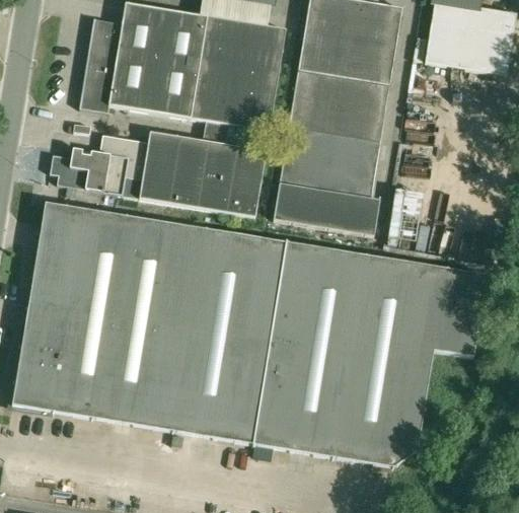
[(200,0),(199,13),(267,24),(270,4),(244,0),(200,0)]
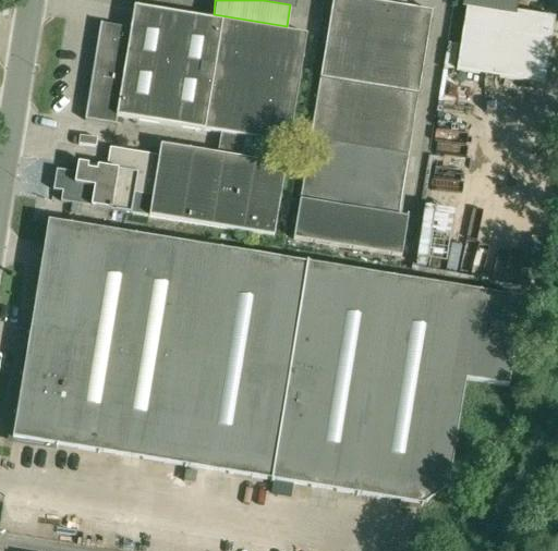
[(408,212),(398,211),(432,7),(401,1),(401,0),(331,0),(293,234),(401,252),(408,212)]
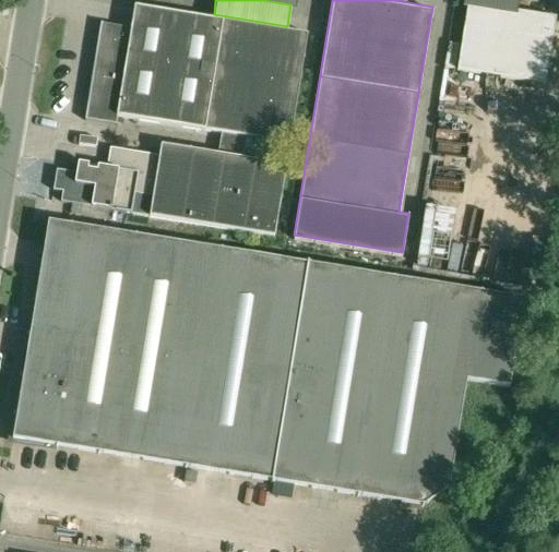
[(466,0),(456,66),(545,80),(556,13),(512,6),(513,0),(466,0)]
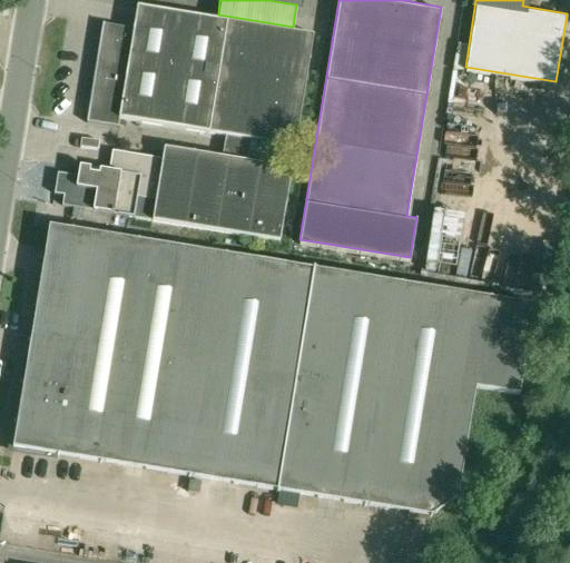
[(293,27),(218,15),(137,1),(134,23),(102,18),(87,117),(119,122),(120,114),(223,130),(219,151),(157,141),(155,152),(112,146),(109,166),(79,161),(78,171),(58,168),(52,199),(134,213),(134,211),(151,216),(279,237),(292,164),(248,157),(252,136),(295,142),(314,30),(293,27)]
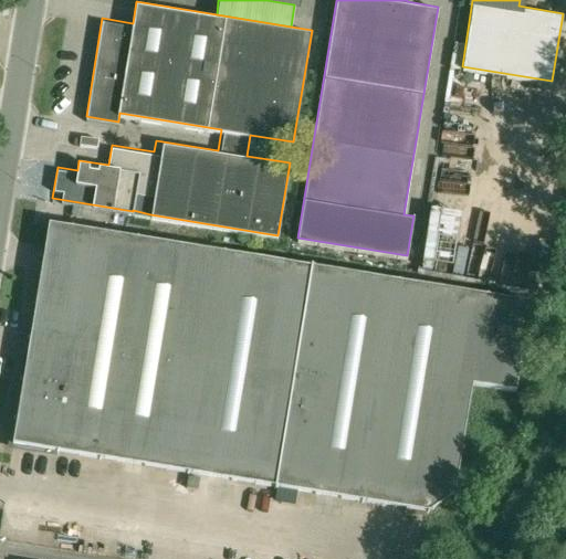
[(49,219),(12,439),(429,507),(454,488),(472,380),(515,387),(530,298),(49,219)]
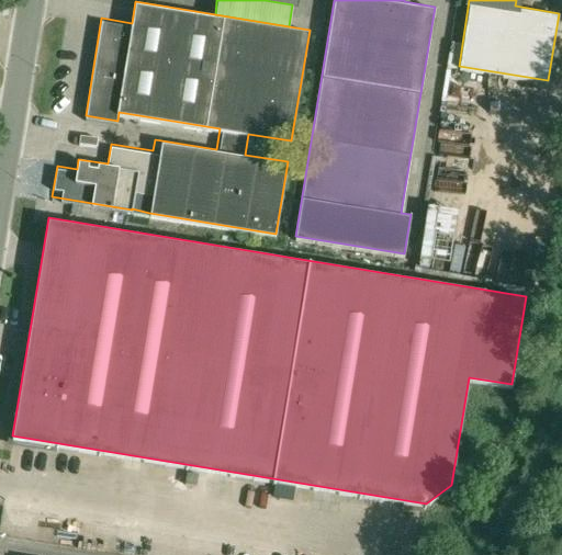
[(187,468),(186,479),(197,482),(198,469),(187,468)]
